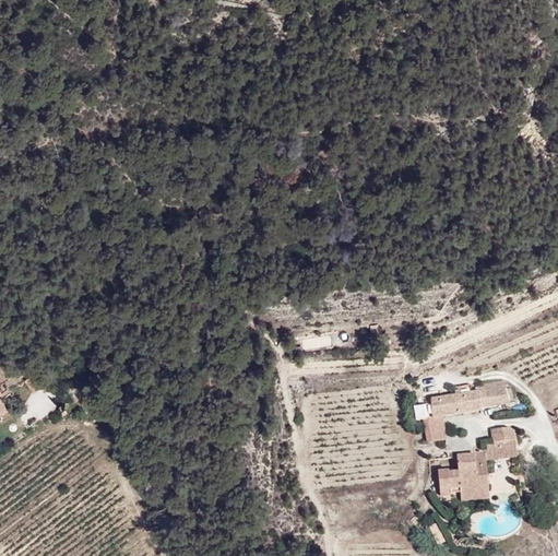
[(475,381),(477,388),(481,406),(507,402),(503,377),(475,381)]
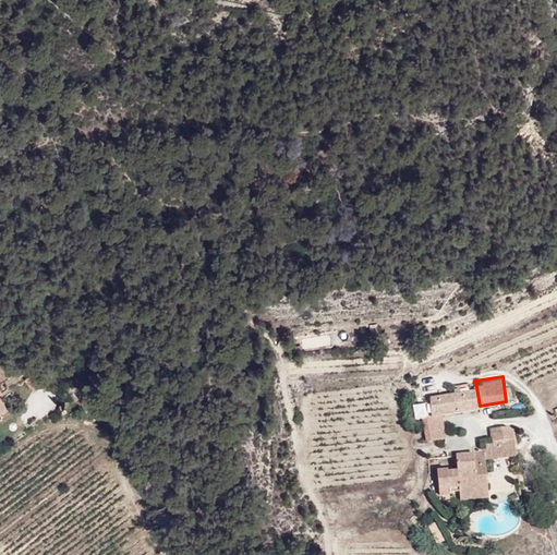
[(476,387),(430,397),(433,415),(442,415),(480,408),(480,406),(476,387)]
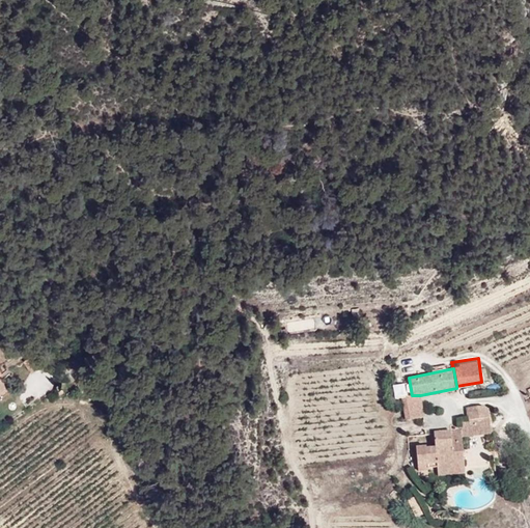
[(420,395),(412,395),(401,397),(405,418),(424,416),(420,395)]
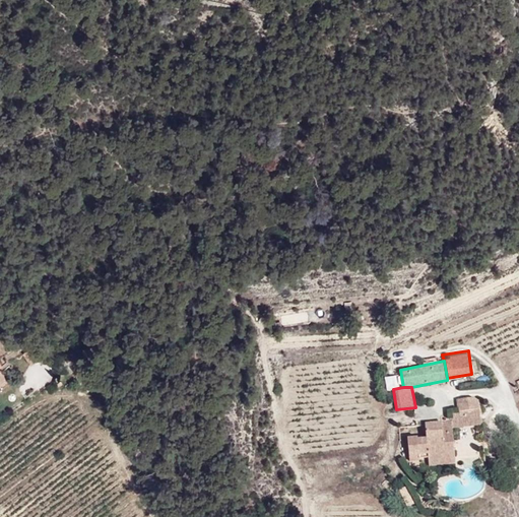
[(477,397),(456,398),(457,407),(460,426),(480,424),(477,397)]
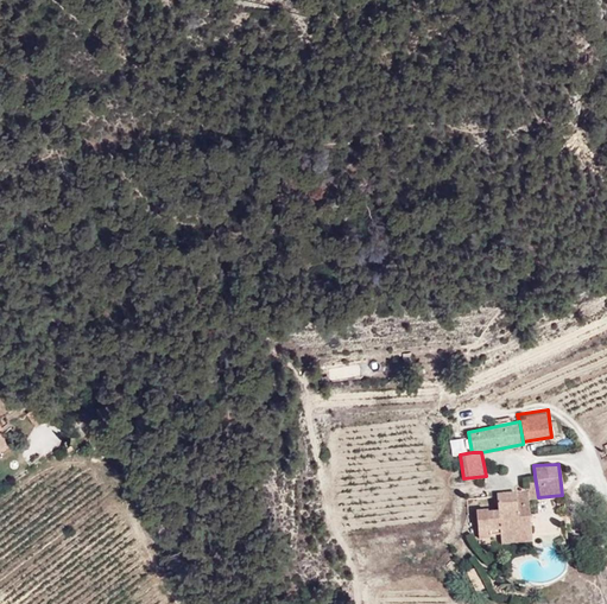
[(538,497),(535,476),(523,476),(524,491),(528,491),(528,497),(538,497)]
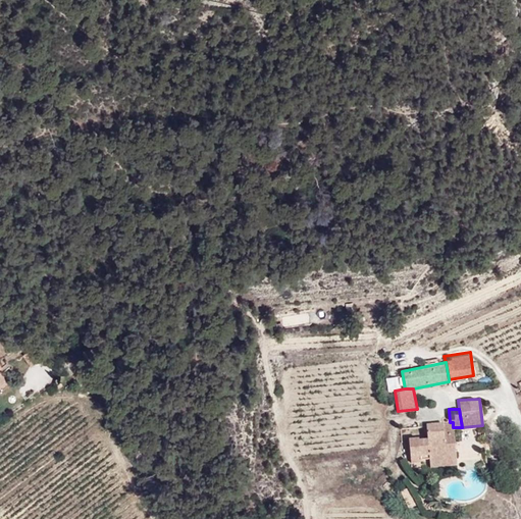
[(453,427),(453,422),(450,422),(426,425),(428,445),(420,447),(419,438),(409,439),(412,464),(423,463),(423,457),(430,457),(431,466),(457,464),(453,427)]
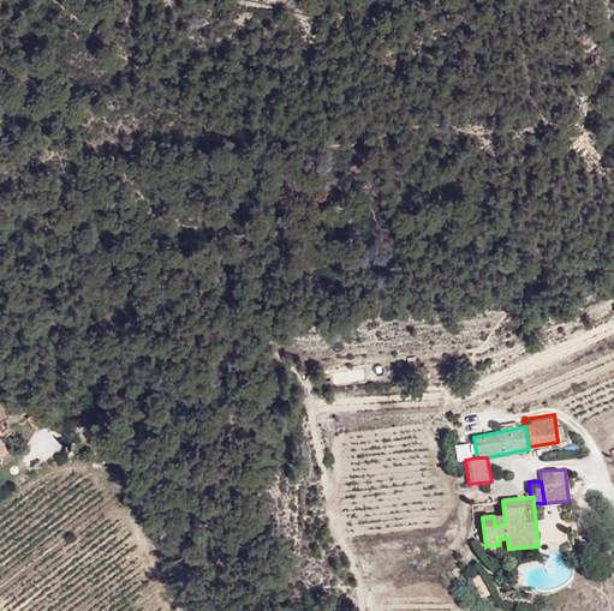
All buildings are outlined.
